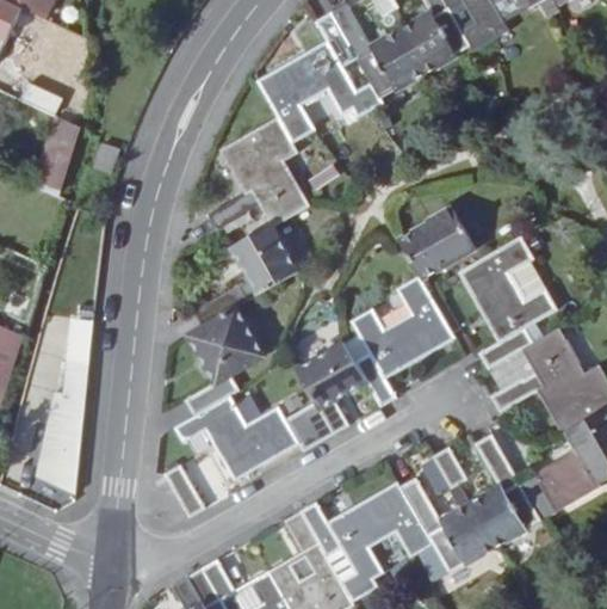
[(11,0),(25,6),(43,14),(48,0),(11,0)]
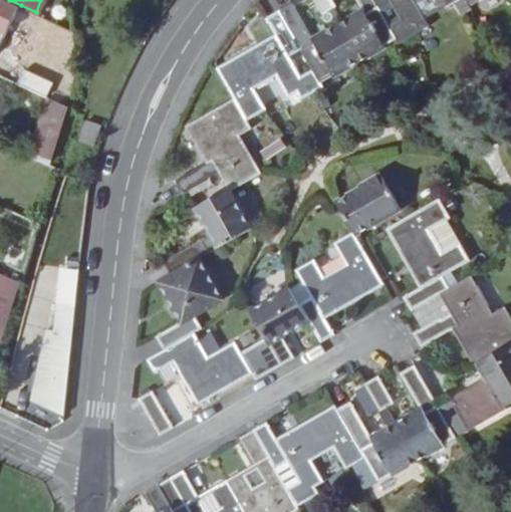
[(395,39),(371,0),(354,0),(360,10),(335,24),(311,38),(329,75),(395,39)]
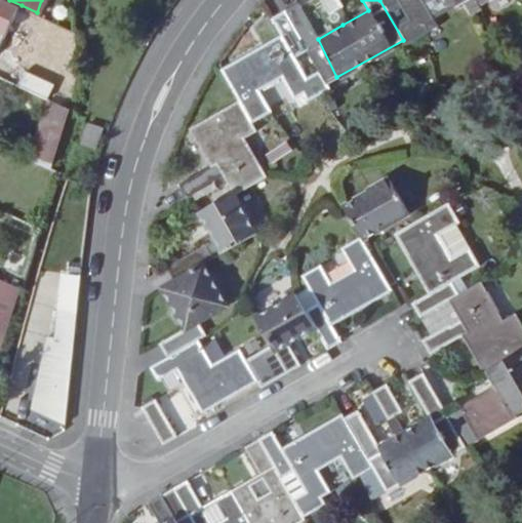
[(319,0),(327,13),(335,10),(343,6),(338,0),(319,0)]
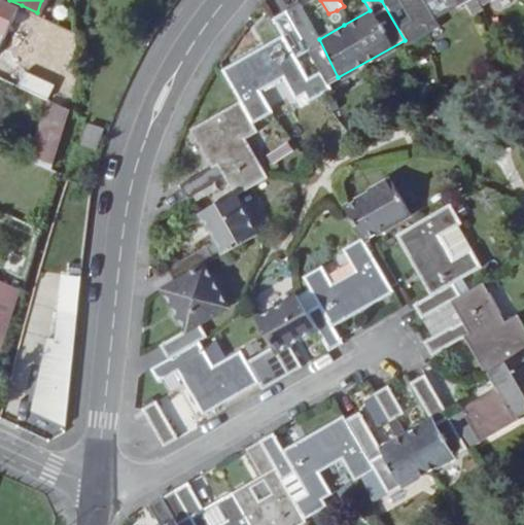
[(381,0),(405,40),(407,45),(429,31),(425,24),(434,18),(423,0),(453,0),(457,5),(466,0),(381,0)]
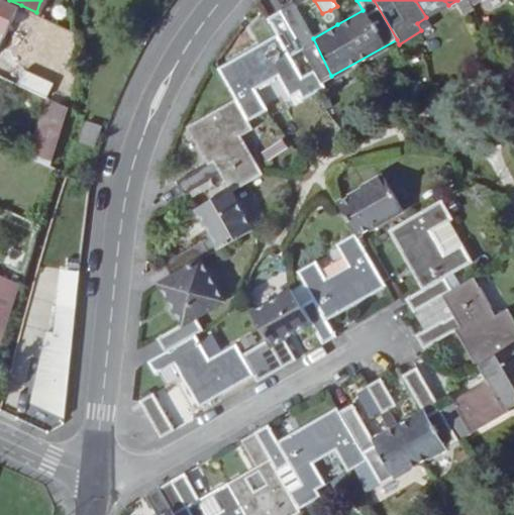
[(331,76),(313,38),(293,1),(265,17),(274,33),(216,67),(234,98),(247,121),(267,110),(255,88),(276,77),(289,98),(297,93),(301,100),(324,88),(331,76)]
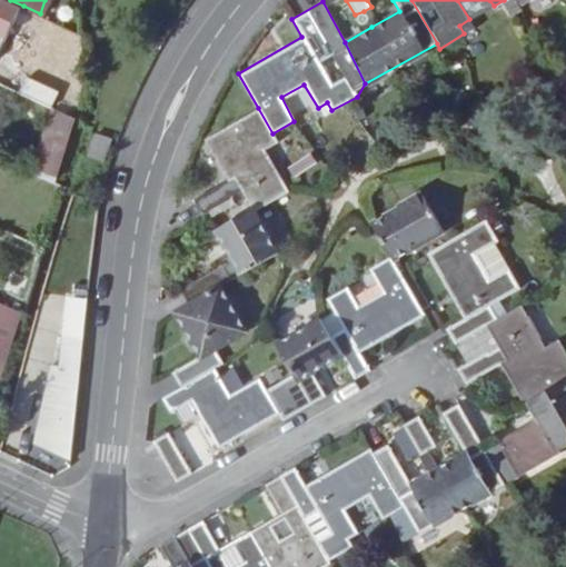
[(39,175),(52,180),(71,116),(50,107),(31,171),(39,175)]
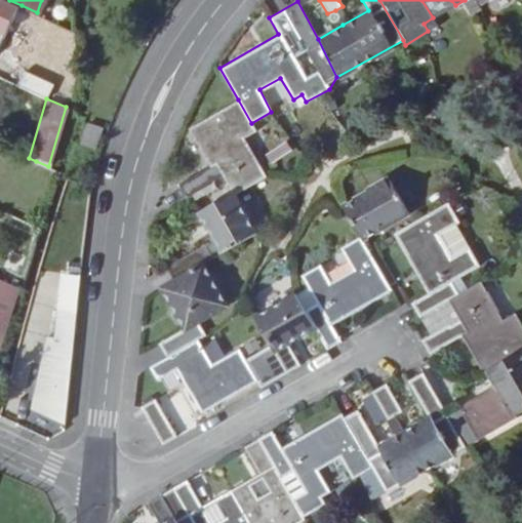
[(251,123),(238,99),(189,128),(209,165),(177,183),(186,197),(222,176),(231,192),(233,195),(265,176),(244,138),(255,130),(251,123)]
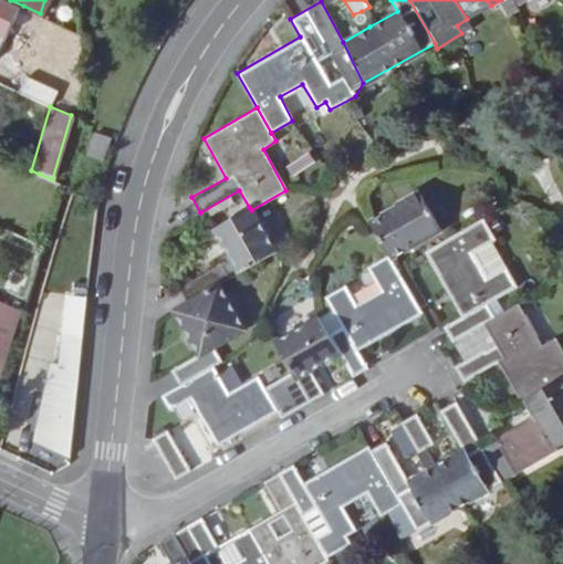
[(104,159),(112,138),(92,133),(85,153),(104,159)]
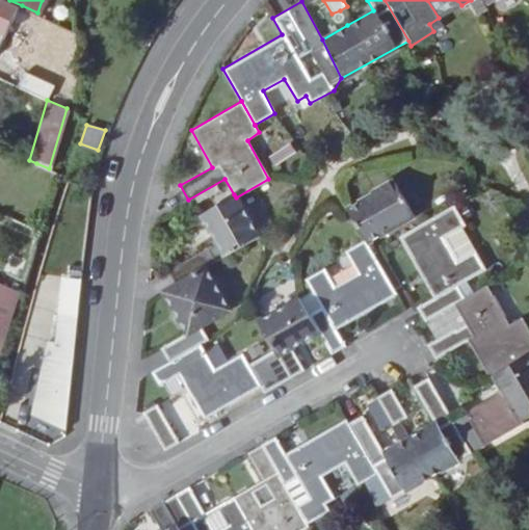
[(347,208),(366,239),(368,241),(413,215),(394,182),(347,208)]
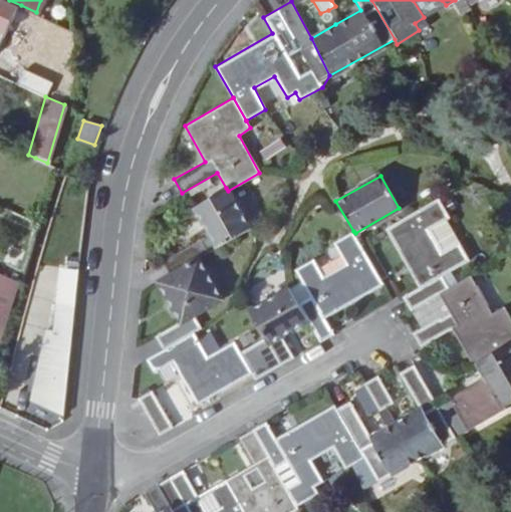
[(228,191),(226,188),(194,207),(209,232),(162,261),(170,275),(198,258),(250,229),(228,191)]
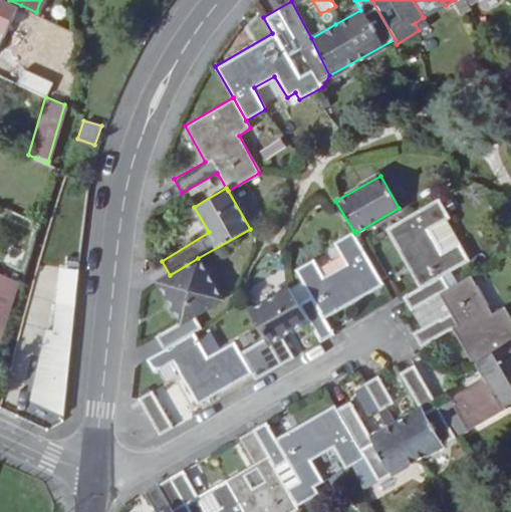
[(438,295),(456,283),(450,272),(469,261),(458,242),(442,251),(430,230),(450,218),(439,199),(386,229),(419,288),(403,298),(411,311),(438,295)]
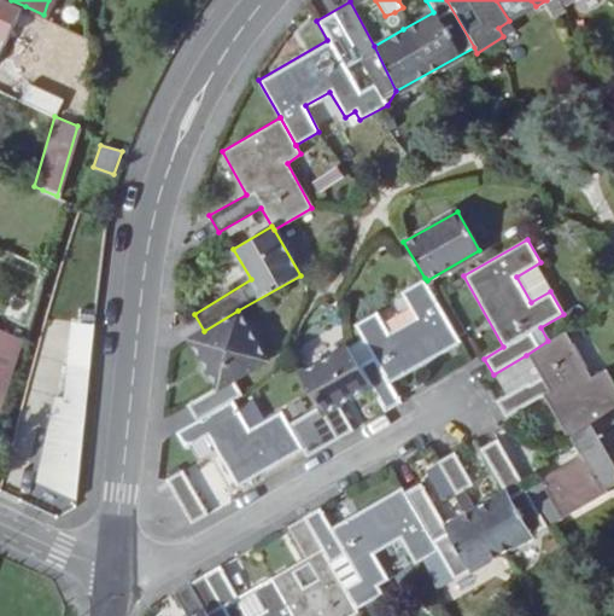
[(372,358),(391,382),(461,342),(427,280),(425,278),(399,292),(414,317),(389,331),(378,312),(354,325),(372,358)]
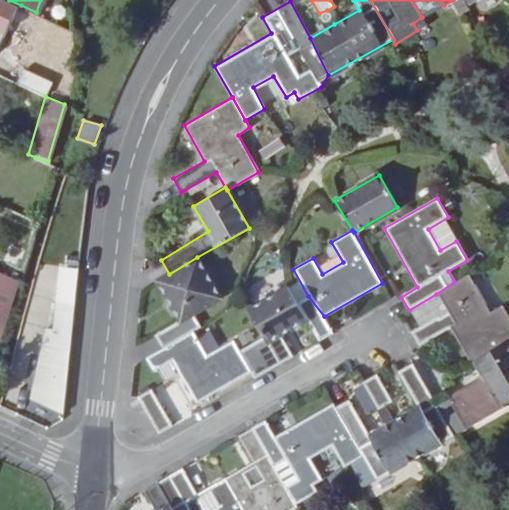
[(162,348),(194,330),(201,326),(194,314),(221,297),(197,257),(169,274),(158,280),(181,320),(154,334),(162,348)]
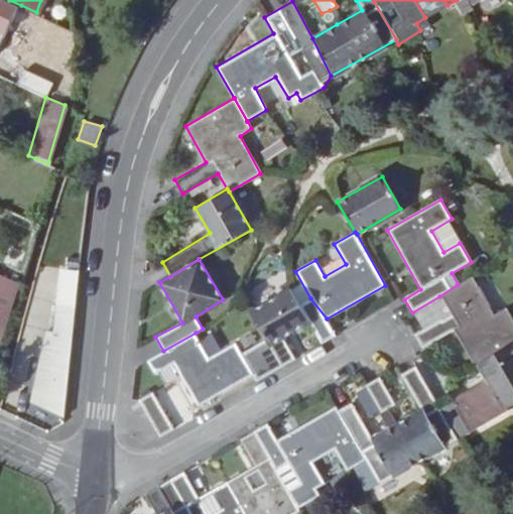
[(17,282),(0,274),(0,309),(6,312),(17,282)]
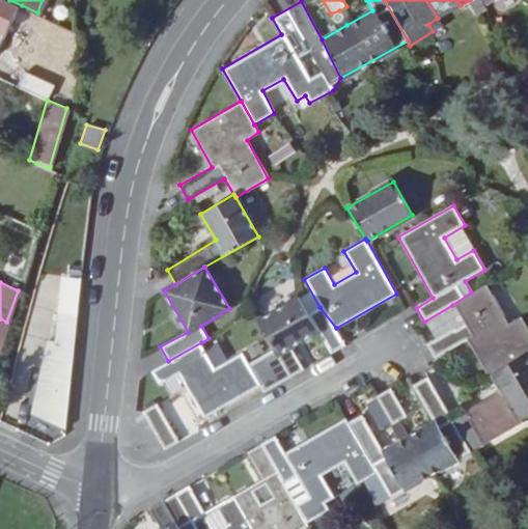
[(471,293),(452,305),(463,323),(426,344),(435,359),(466,340),(488,377),(493,373),(527,354),(527,330),(520,316),(507,323),(485,284),(471,293)]
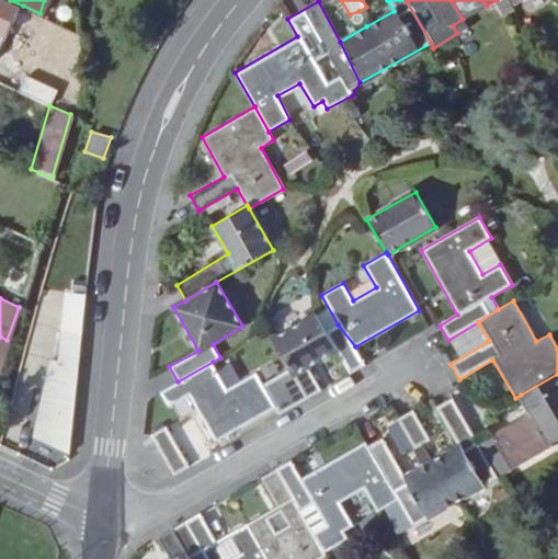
[(291,327),(309,365),(336,352),(348,373),(365,363),(362,358),(355,346),(338,324),(327,331),(316,314),(291,327)]
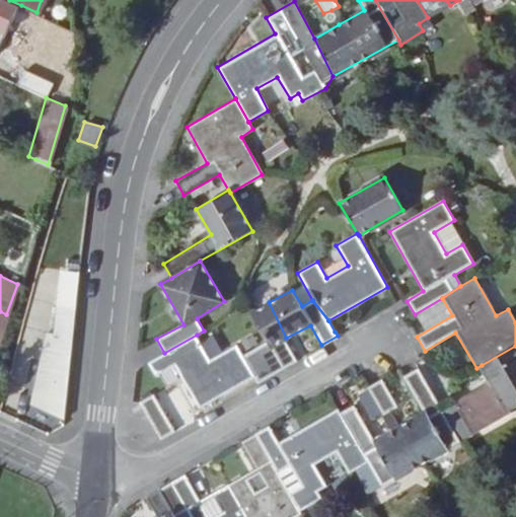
[(242,354),(253,377),(256,382),(281,368),(297,359),(286,338),(269,302),(251,313),(267,340),(242,354)]
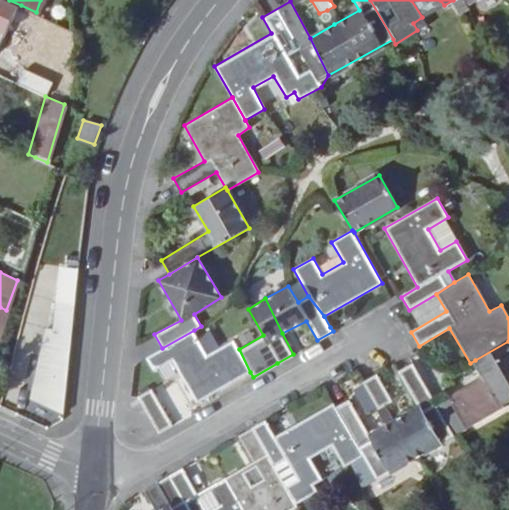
[(194,330),(162,348),(146,358),(154,372),(172,362),(196,404),(250,372),(239,349),(233,339),(207,354),(194,330)]
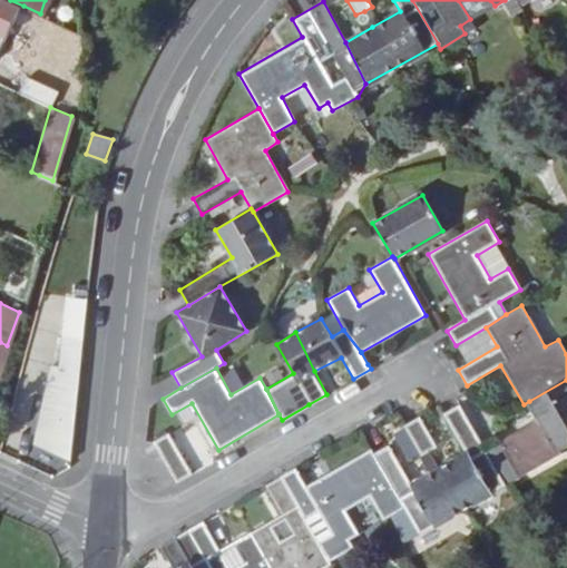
[(566,381),(566,380),(529,401),(538,418),(497,441),(518,479),(559,456),(557,451),(566,444),(566,381)]
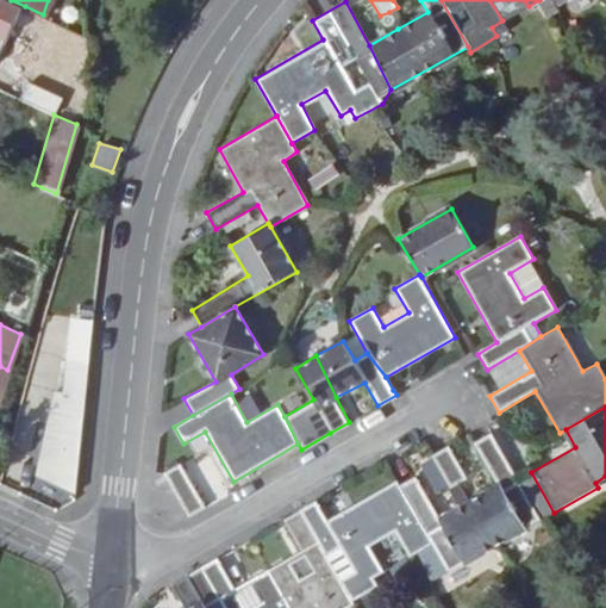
[(48,414),(36,472),(75,490),(81,421),(48,414)]
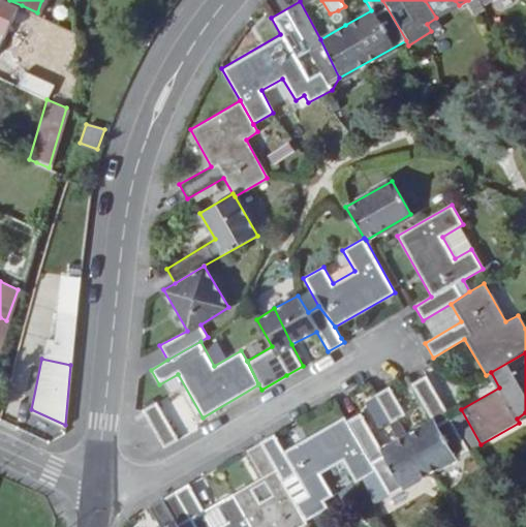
[(406,434),(429,473),(468,450),(426,375),(412,382),(433,420),(406,434)]
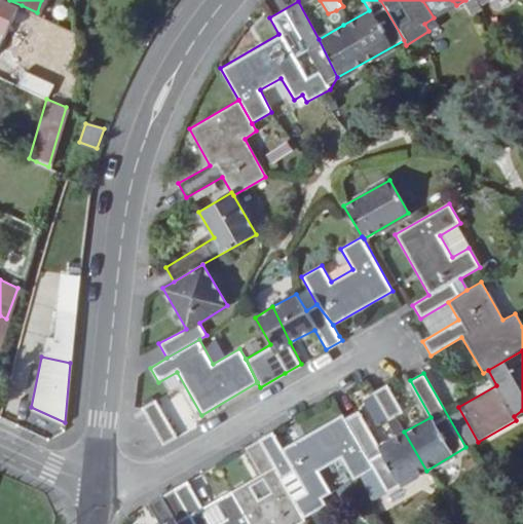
[(396,416),(403,412),(386,384),(372,391),(388,420),(396,416)]
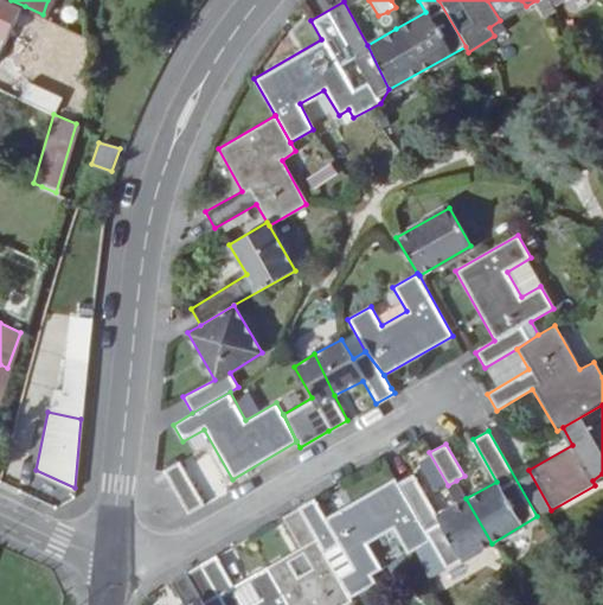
[(204,504),(179,460),(162,470),(187,514),(204,504)]
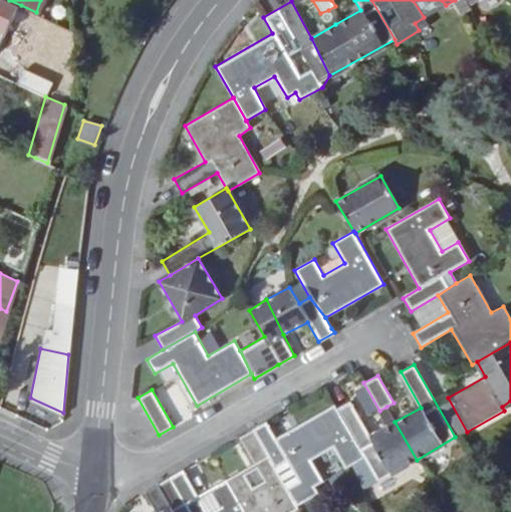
[(417,460),(395,422),(370,437),(350,401),(336,408),(363,459),(377,482),(417,460)]
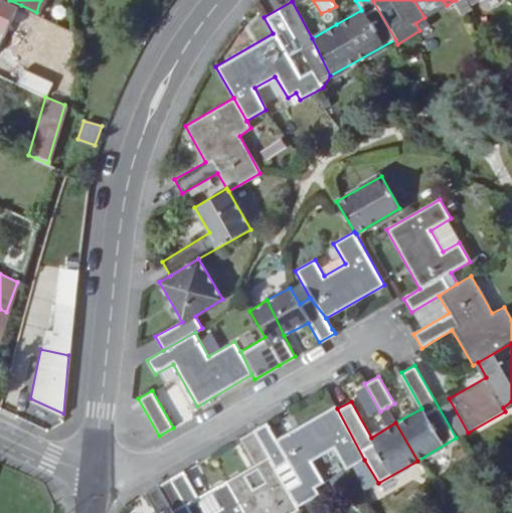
[(364,460),(337,408),(335,404),(334,405),(277,439),(309,501),(319,495),(315,487),(324,482),(312,462),(333,450),(344,471),(364,460)]
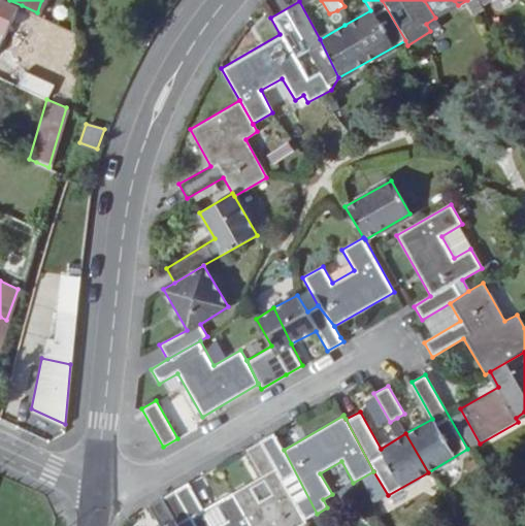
[(317,514),(284,450),(274,434),(245,450),(270,494),(259,500),(249,483),(230,493),(248,525),(298,525),(304,523),(303,521),(317,514)]
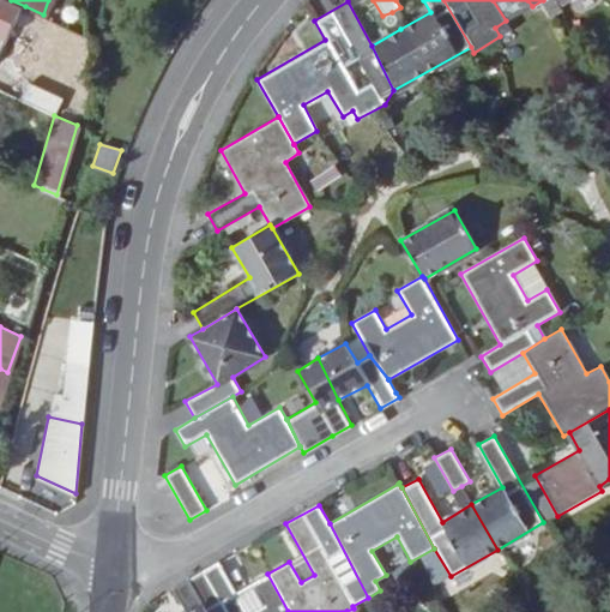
[(288,611),(267,574),(249,585),(261,605),(247,611),(218,563),(199,573),(224,611),(288,611)]
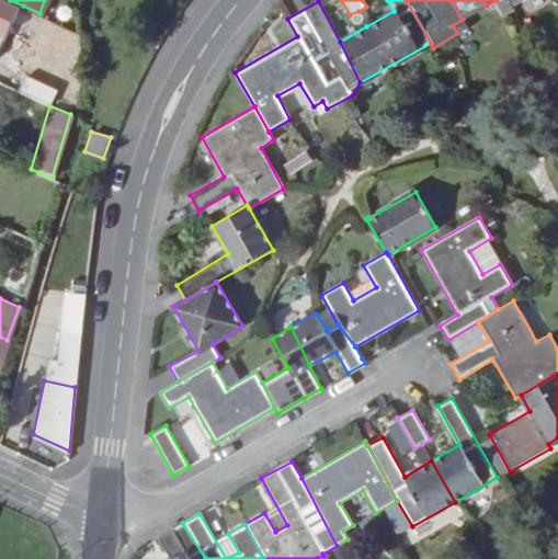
[(205,558),(182,523),(158,537),(169,558),(205,558)]
